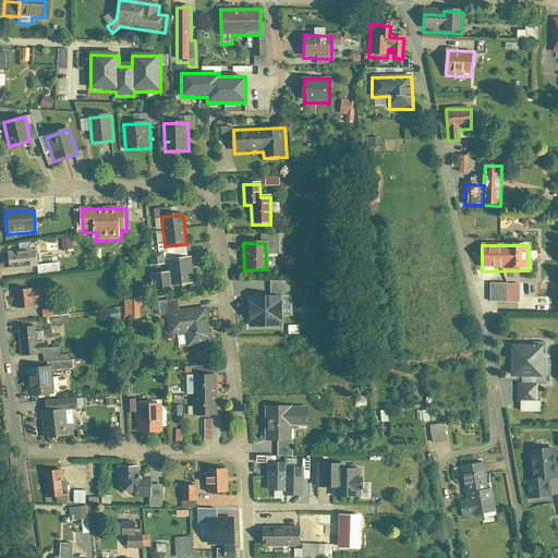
[(35,252),(8,254),(9,270),(36,267),(35,252)]
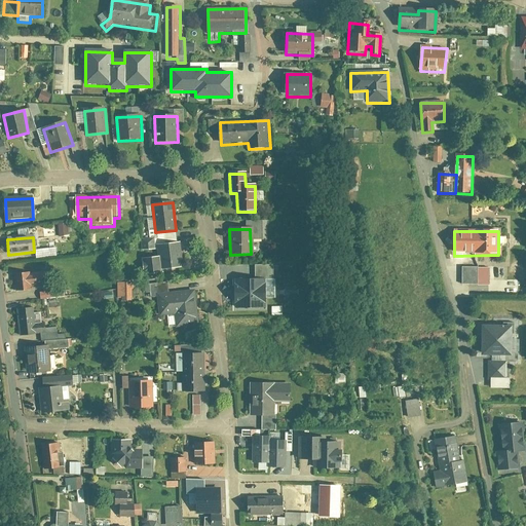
[(181,246),(156,248),(157,258),(158,270),(182,268),(181,246)]
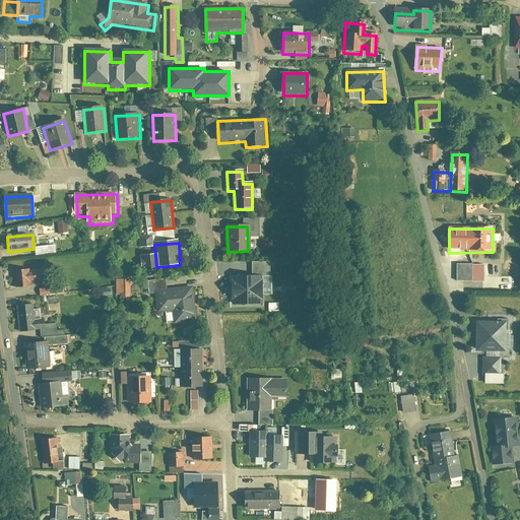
[(156,267),(155,255),(140,256),(142,272),(156,271),(156,267)]
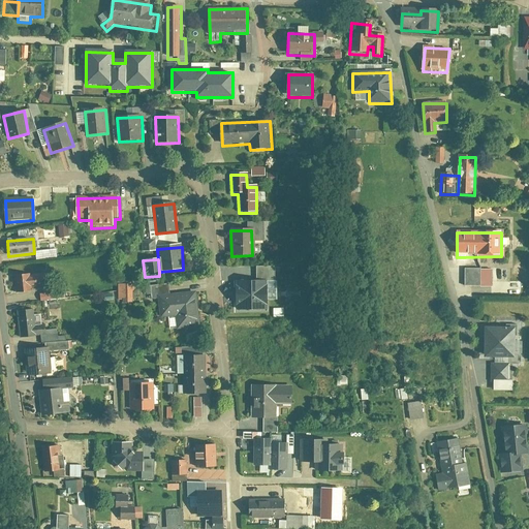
[(465,287),(480,286),(480,271),(465,271),(465,287)]
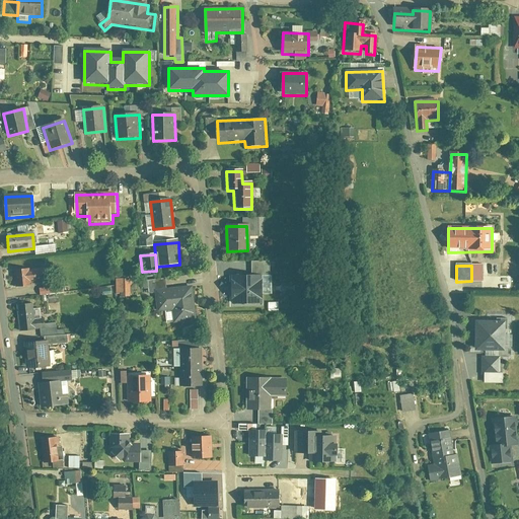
[(27,271),(13,272),(14,288),(28,287),(27,271)]
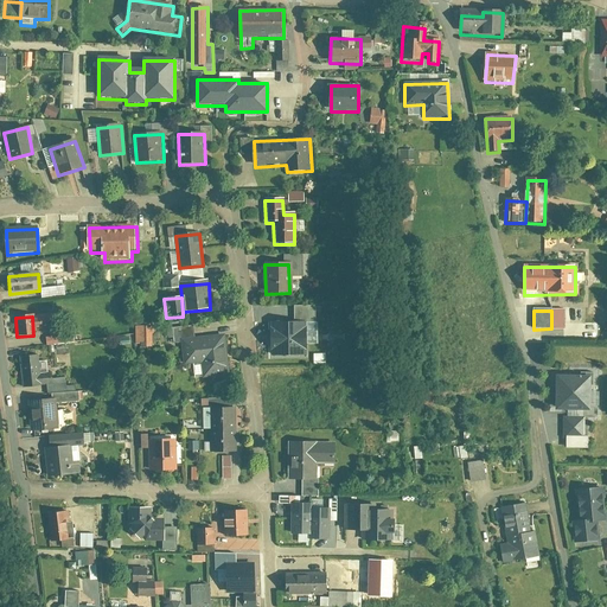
[(302,326),(270,326),(272,357),(302,356),(302,326)]
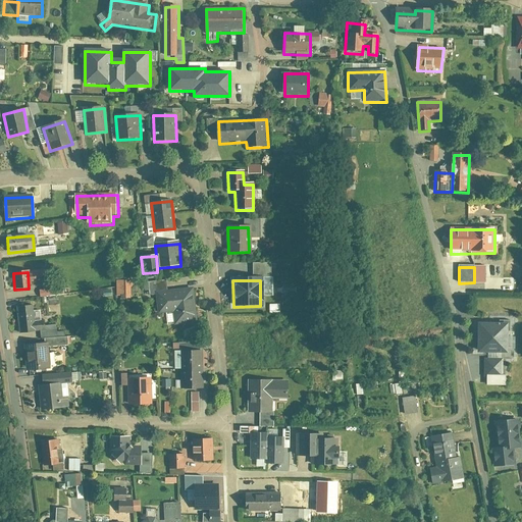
[(193,290),(156,293),(158,313),(173,312),(175,323),(196,322),(193,290)]
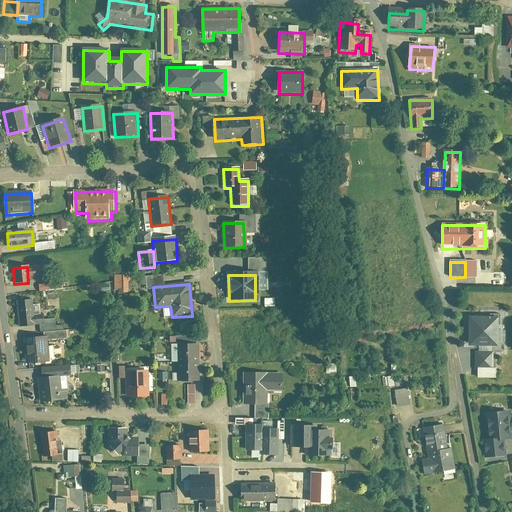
[(31,302),(15,303),(19,330),(34,328),(31,302)]
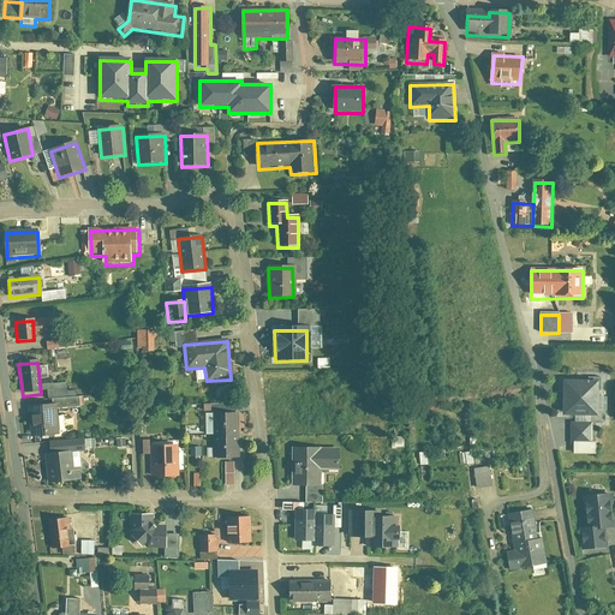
[(563,416),(598,416),(598,381),(562,381),(563,416)]
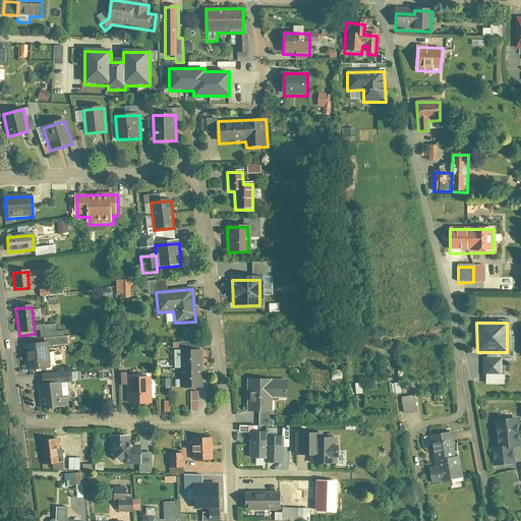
[(25,373),(49,369),(45,344),(21,346),(25,373)]
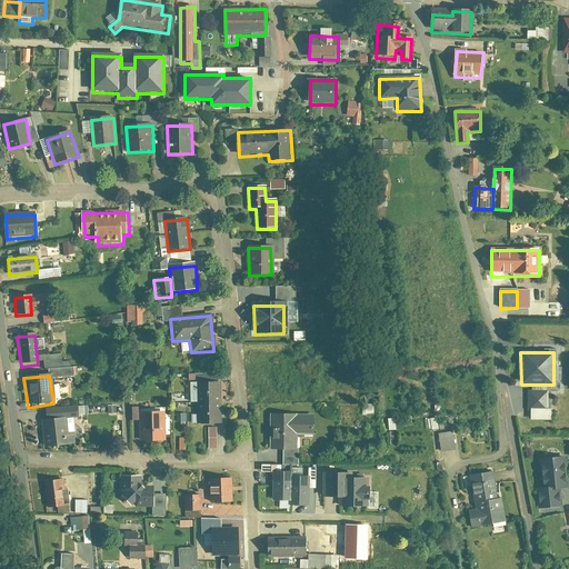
[(219,383),(196,385),(197,425),(219,425),(219,383)]
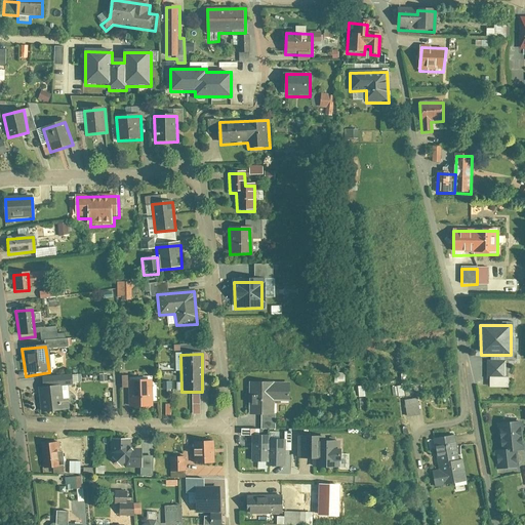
[(488,379),(507,379),(506,362),(487,362),(488,379)]
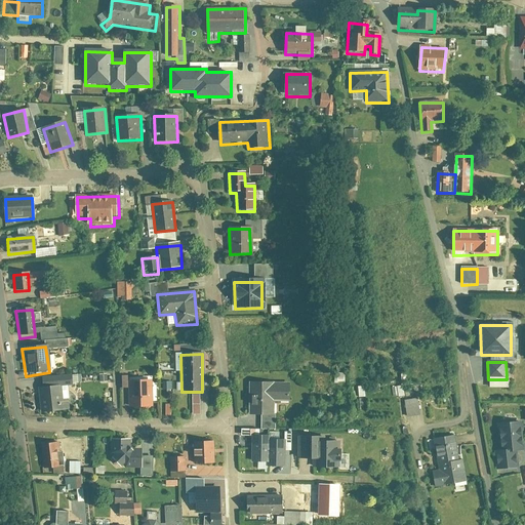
[(149,382),(128,384),(129,409),(150,409),(149,382)]
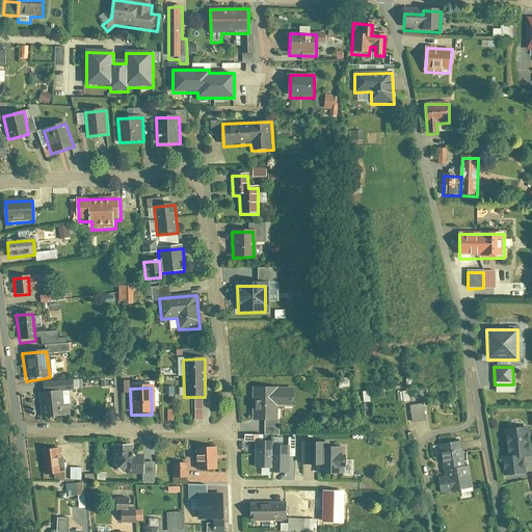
[(291,390),(253,390),(253,421),(275,421),(275,408),(291,408),(291,390)]
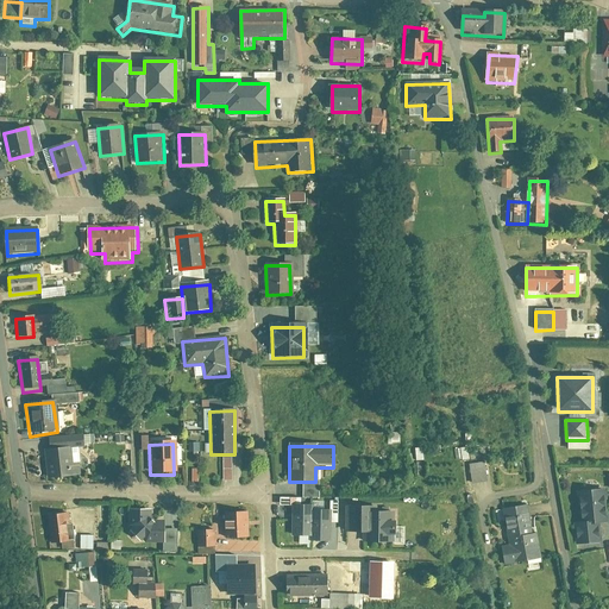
[(67,452),(45,453),(48,481),(69,478),(67,452)]
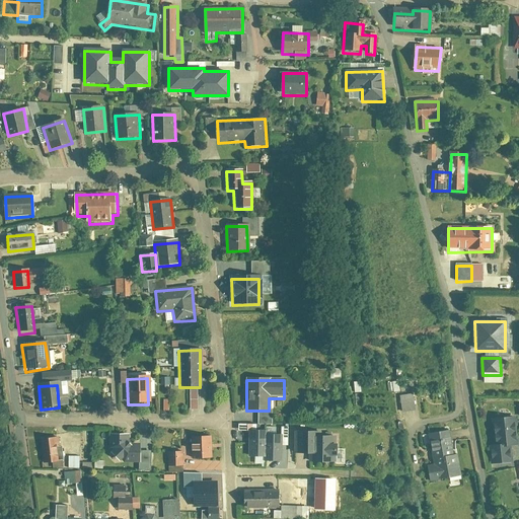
[(510,447),(518,446),(516,418),(492,421),(494,449),(510,447)]
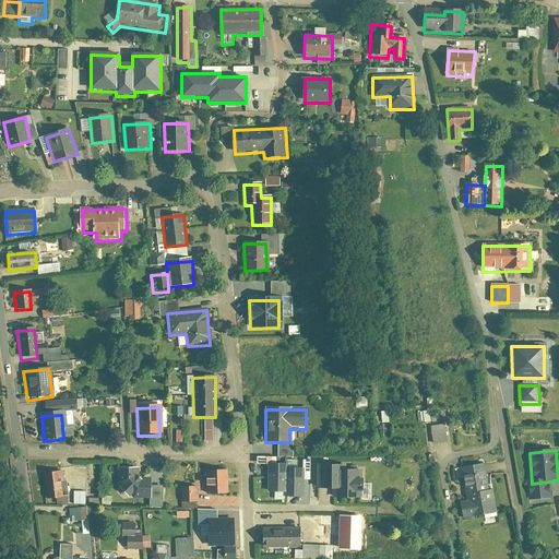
[(465,520),(497,513),(487,464),(461,468),(468,503),(461,504),(465,520)]
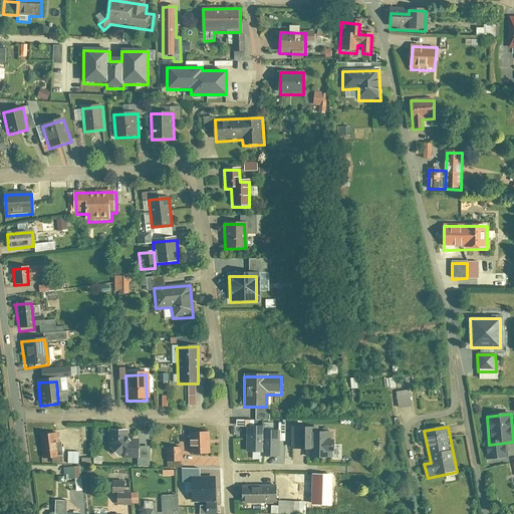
[(262,429),(247,429),(247,452),(261,452),(262,433),(262,429)]
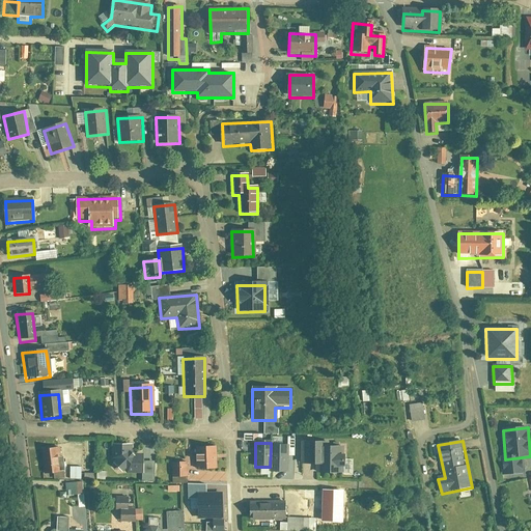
[(318,443),(303,443),(302,467),(317,468),(318,450),(318,443)]
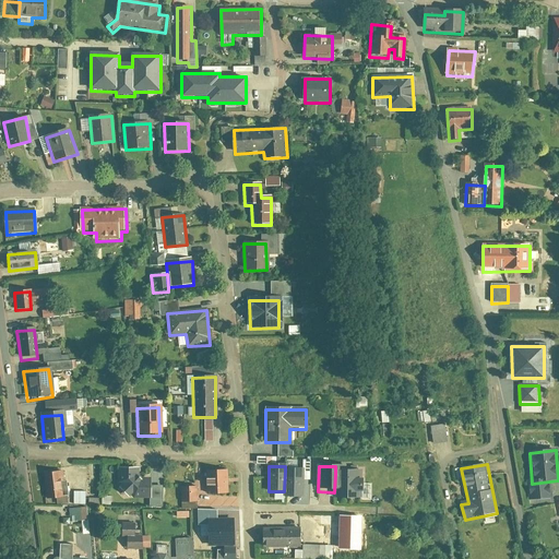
[(139,467),(118,467),(118,486),(122,494),(130,499),(150,499),(150,480),(139,479),(139,467)]
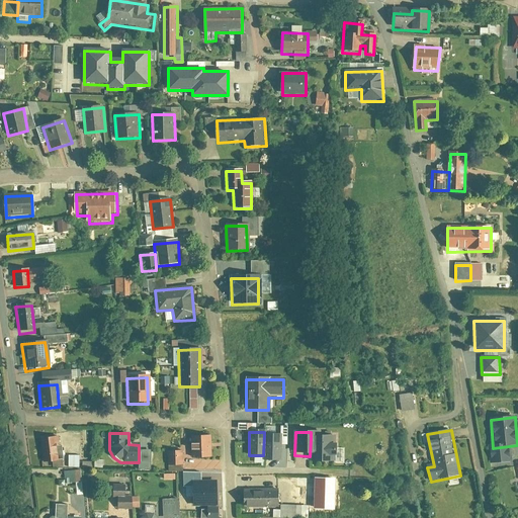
[(280,437),(264,436),(264,460),(280,461),(280,437)]
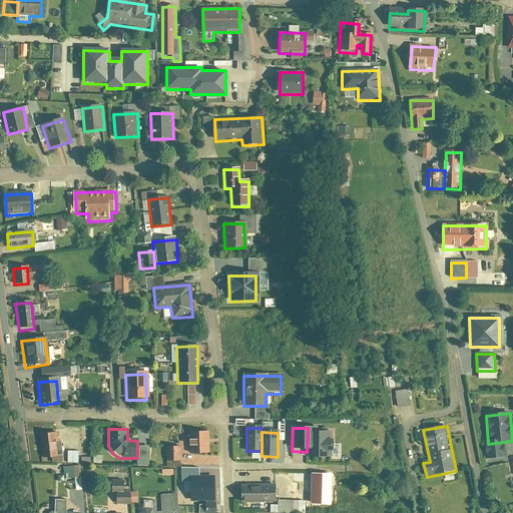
[(207,433),(188,433),(189,454),(207,454),(207,433)]
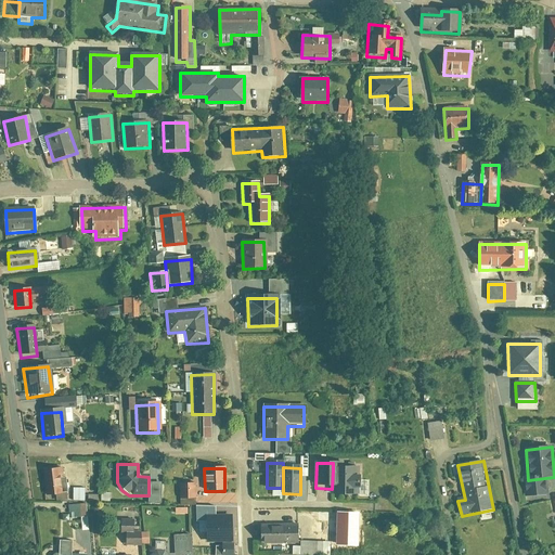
[(60,470),(43,472),(46,497),(61,497),(60,470)]
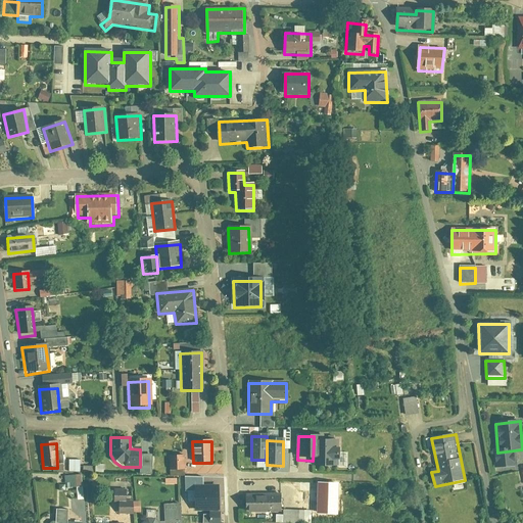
[(332,444),(314,443),(313,469),(331,469),(332,444)]
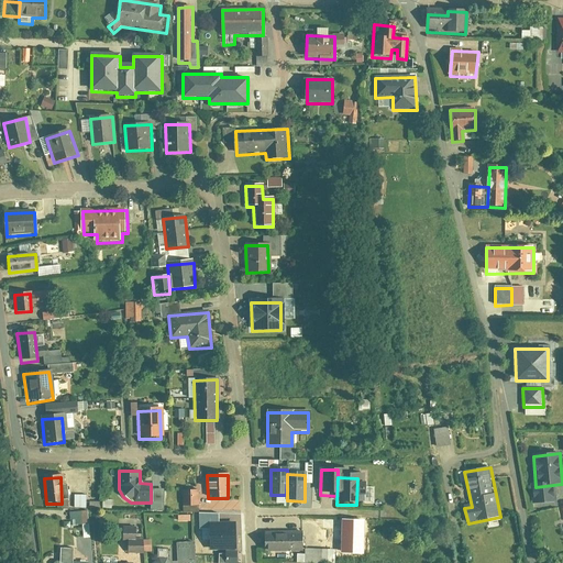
[(533,505),(554,503),(553,485),(531,487),(533,505)]
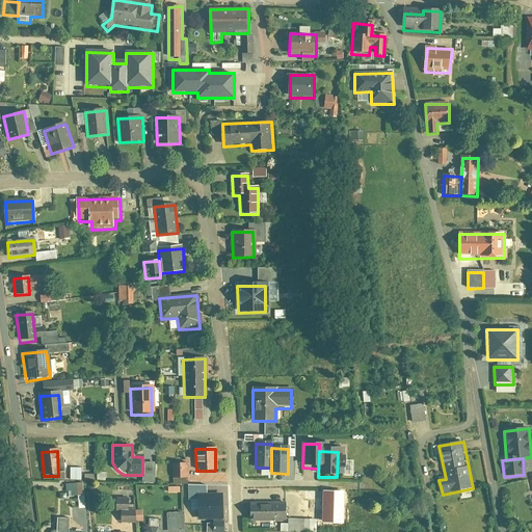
[(221,495),(197,495),(197,517),(221,517),(221,495)]
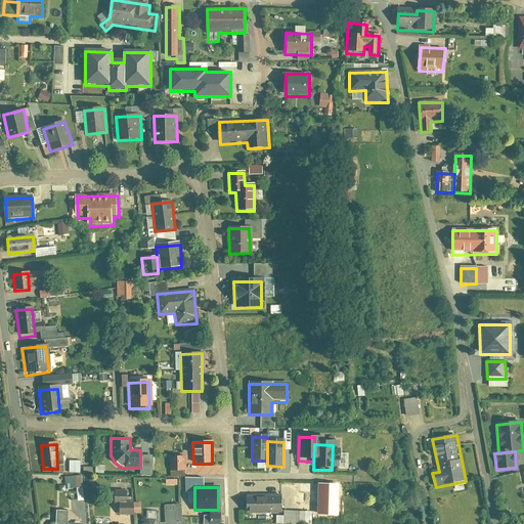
[(282,497),(246,499),(247,513),(284,512),(282,497)]
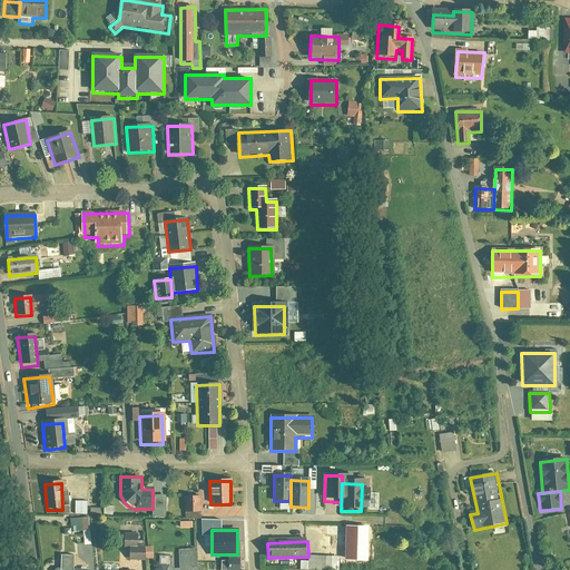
[(74,569),(75,556),(61,554),(60,569),(74,569)]
